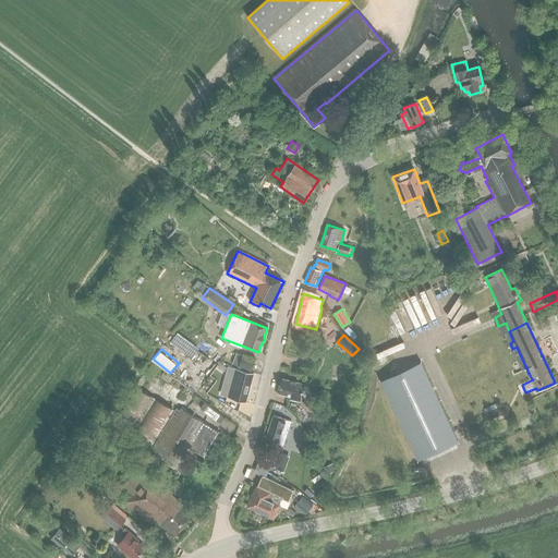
[(251,371),(255,360),(234,352),(230,363),(251,371)]
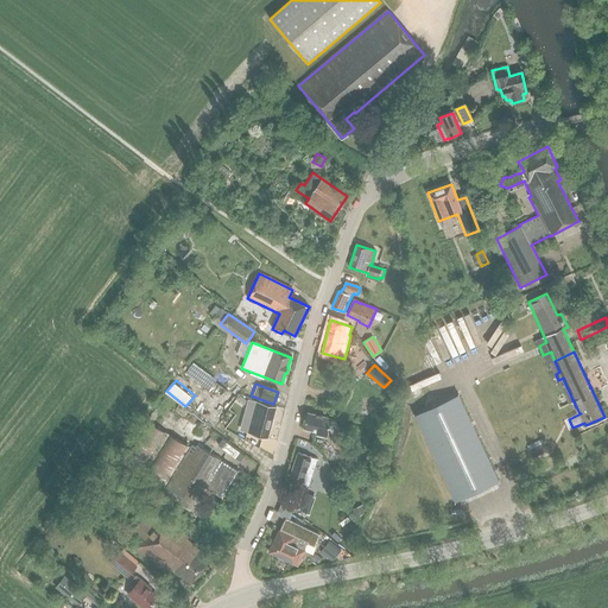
[(247,401),(240,396),(236,400),(244,406),(247,401)]
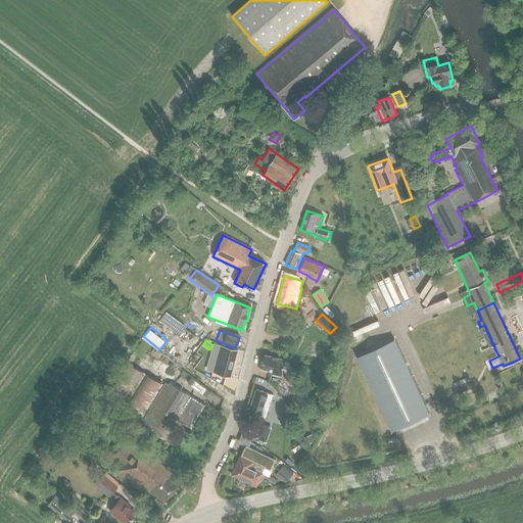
[(358,358),(392,433),(429,416),(394,340),(358,358)]
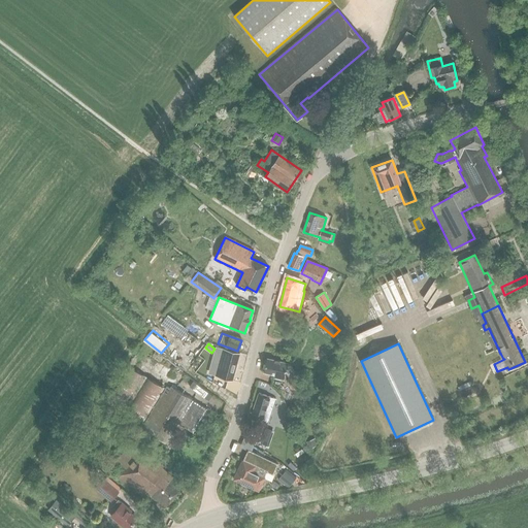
[(216,373),(222,349),(216,347),(208,371),(216,373)]
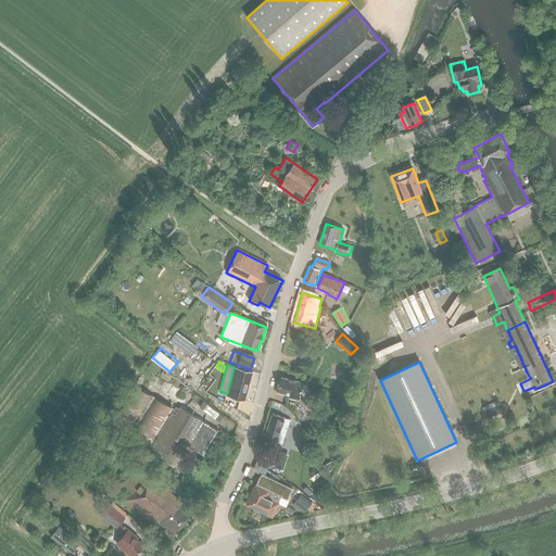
[(234,367),(226,395),(244,401),(252,373),(234,367)]
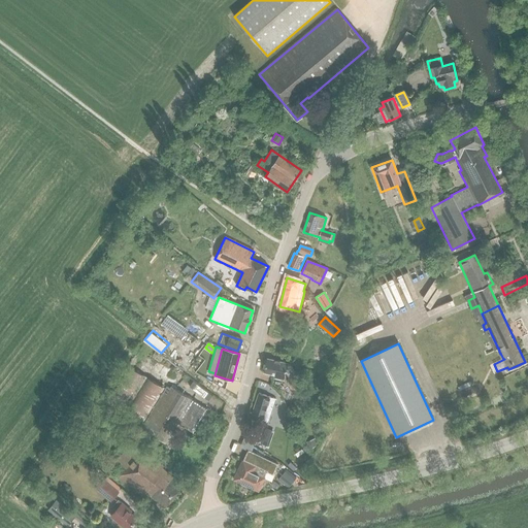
[(286,372),(288,363),(267,358),(264,371),(274,374),(273,377),(284,380),(286,372)]
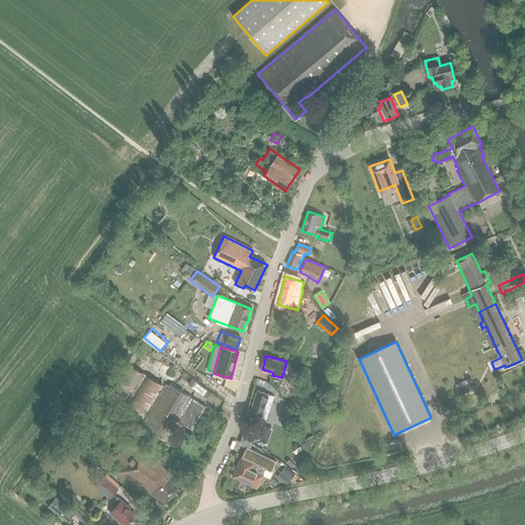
[(164,386),(126,362),(106,397),(143,420),(164,386)]
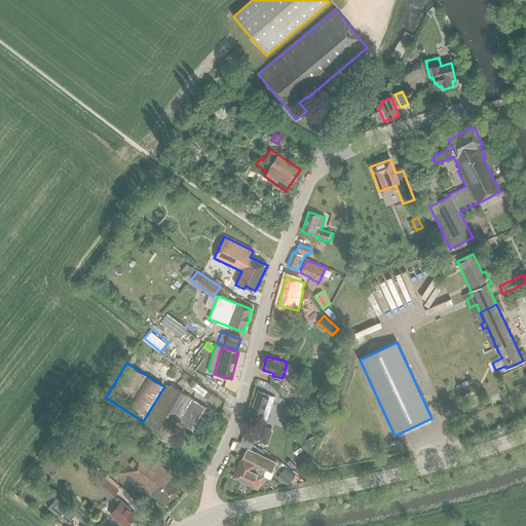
[(295,373),(289,376),(288,376),(295,391),(302,387),(295,373)]
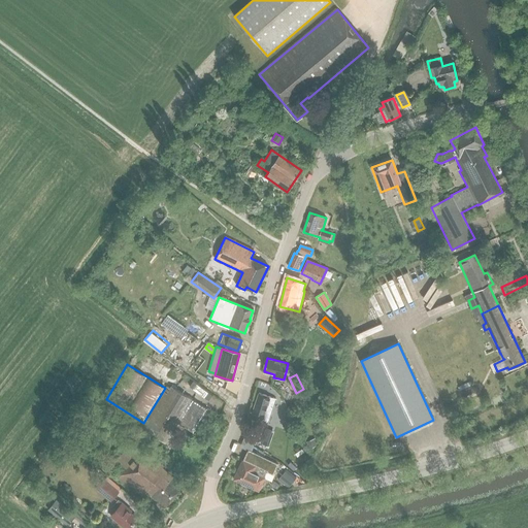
[(193,386),(206,396),(209,392),(197,382),(193,386)]
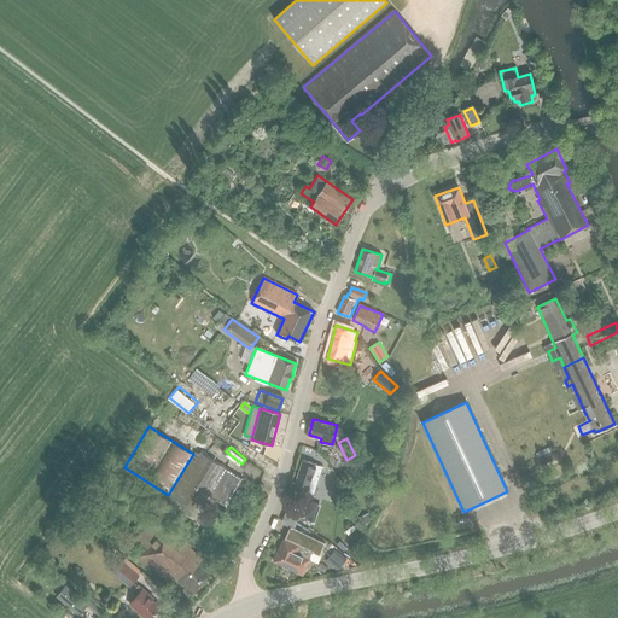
[(193,518),(226,467),(197,450),(164,501),(193,518)]
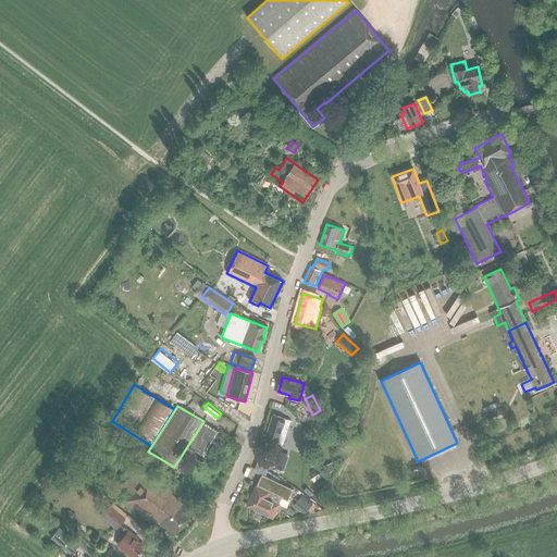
[(283,446),(292,421),(273,415),(265,437),(277,442),(276,444),(283,446)]
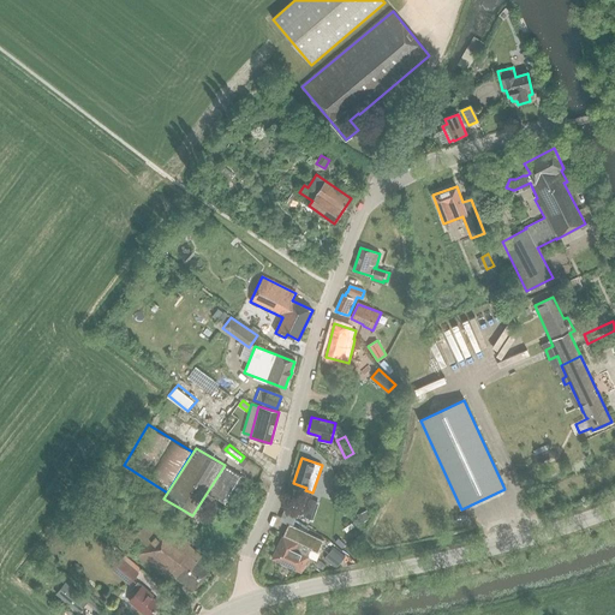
[(118,491),(127,501),(135,493),(124,484),(118,491)]
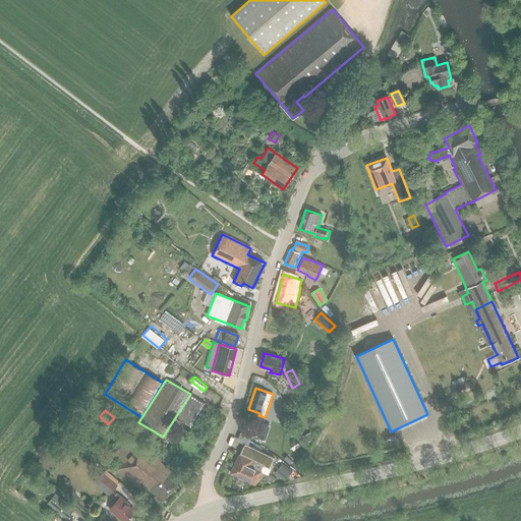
[(263,422),(257,438),(265,441),(270,425),(263,422)]
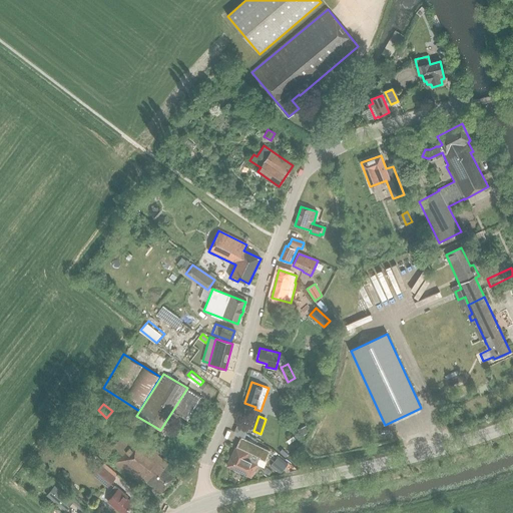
[(235,432),(246,437),(250,427),(240,422),(235,432)]
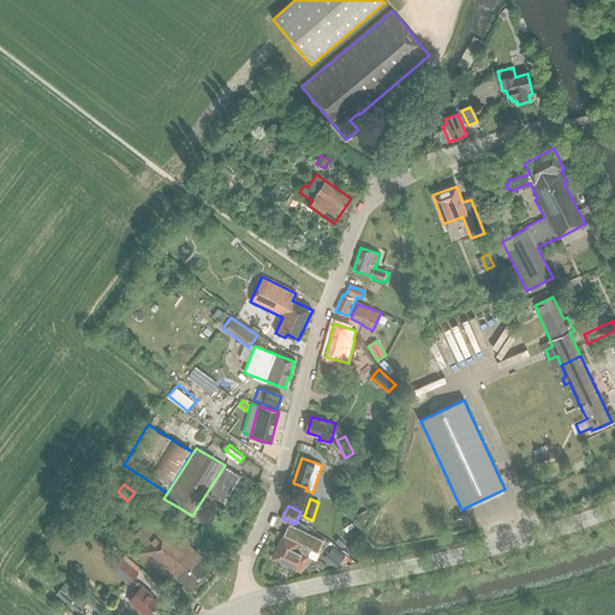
[(366,512),(357,515),(360,523),(369,519),(366,512)]
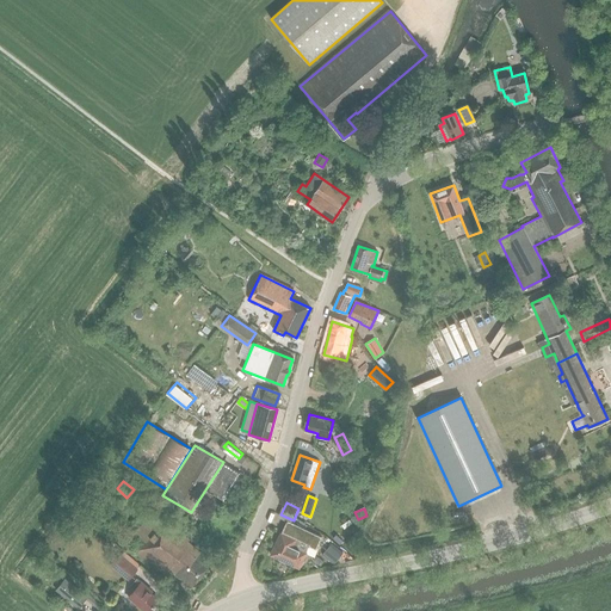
[(137,535),(146,542),(135,555),(144,562),(147,560),(166,575),(171,568),(192,586),(210,563),(199,554),(201,551),(187,542),(189,539),(164,519),(155,512),(137,535)]
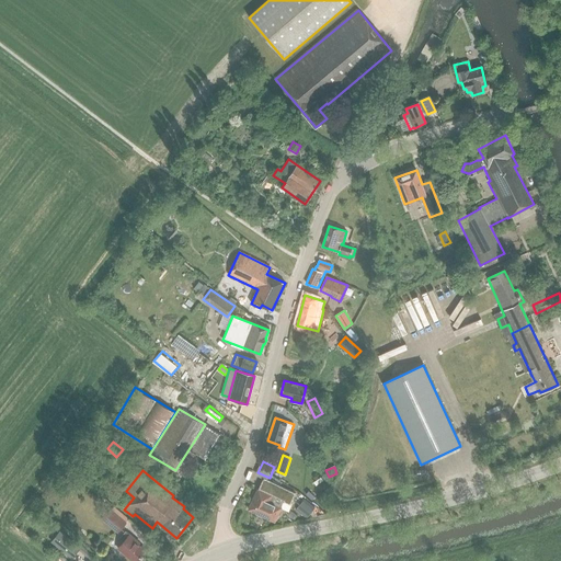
[(295,493),(268,481),(263,479),(249,510),(274,522),(284,502),(289,504),(295,493)]
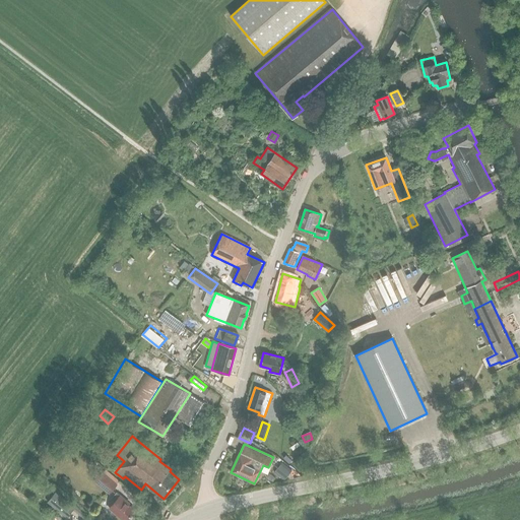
[(282,463),(274,473),(283,480),(291,470),(282,463)]
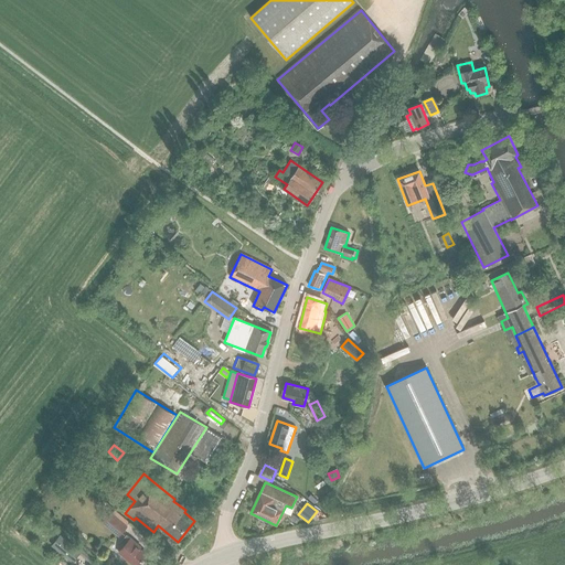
[(119,537),(128,526),(112,513),(103,523),(119,537)]
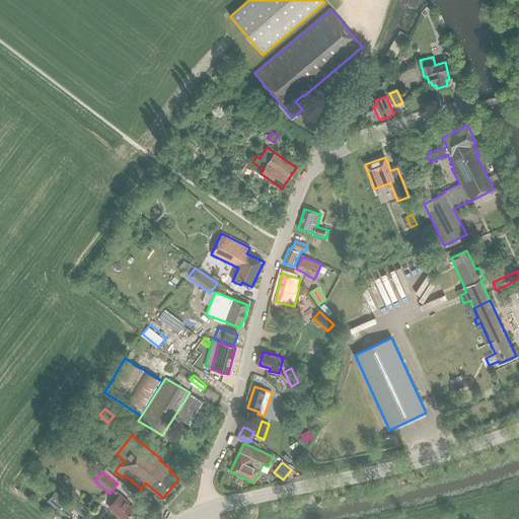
[(55,492),(47,502),(66,517),(72,509),(74,507),(55,492)]
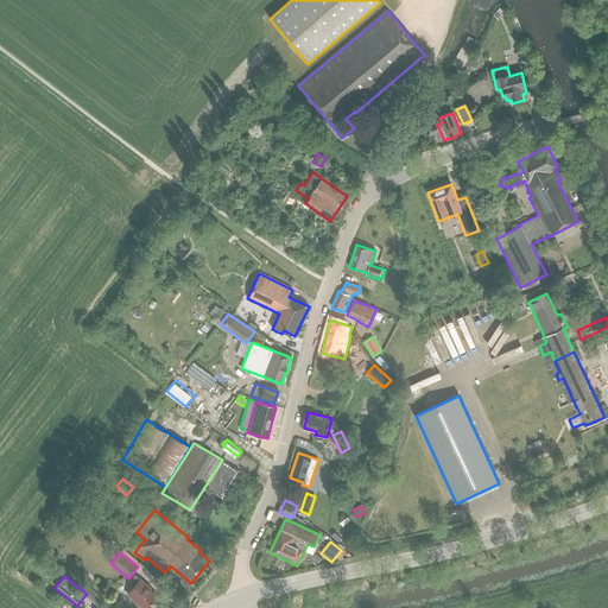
[(134,587),(140,580),(137,576),(131,583),(134,587)]
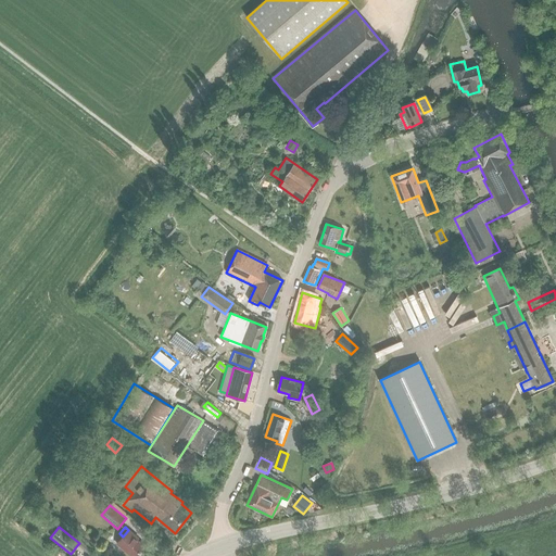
[(123,538),(117,544),(130,555),(136,555),(144,546),(137,540),(138,538),(128,530),(123,536),(123,538)]
